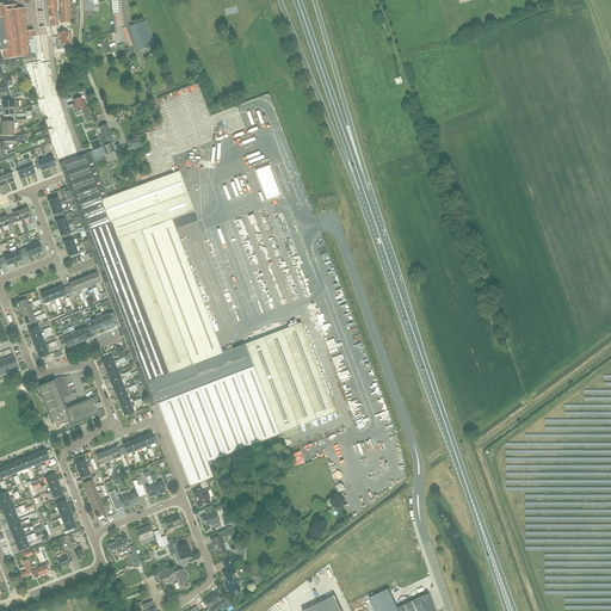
[(68,0),(59,0),(60,24),(69,23),(68,0)]
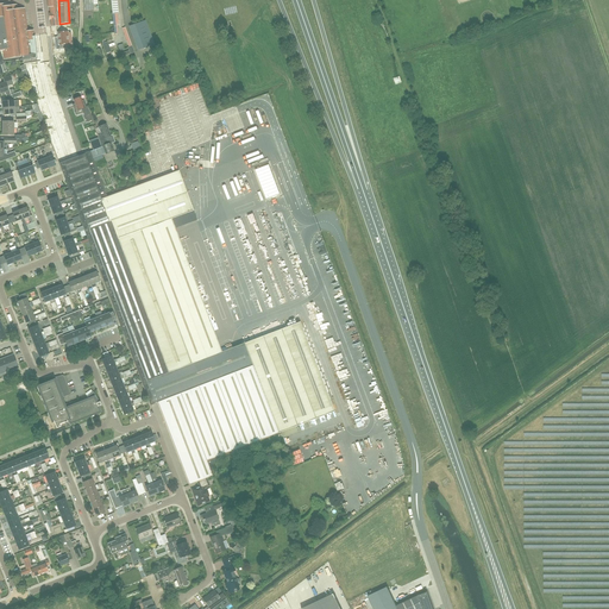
[(82,0),(83,5),(85,5),(85,10),(93,10),(93,5),(93,0),(82,0)]
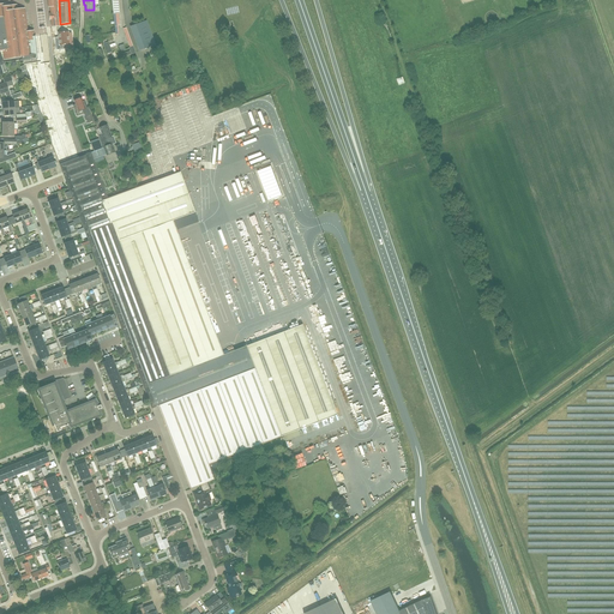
[(0,50),(4,50),(5,59),(20,56),(22,56),(23,60),(37,59),(35,35),(28,36),(26,31),(24,8),(20,10),(20,11),(19,12),(17,11),(17,7),(16,5),(12,5),(5,6),(5,4),(0,4),(0,50)]
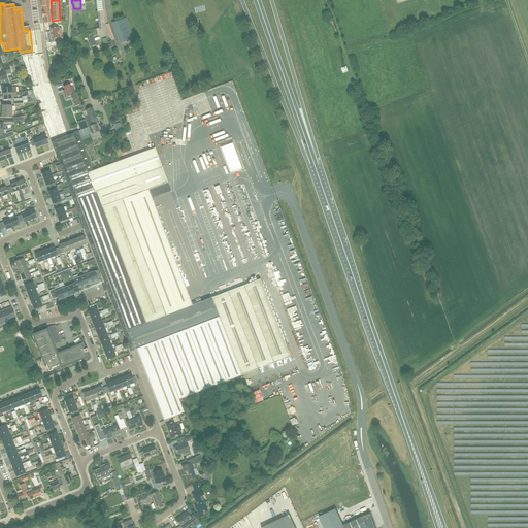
[(133,38),(126,18),(112,23),(120,43),(133,38)]
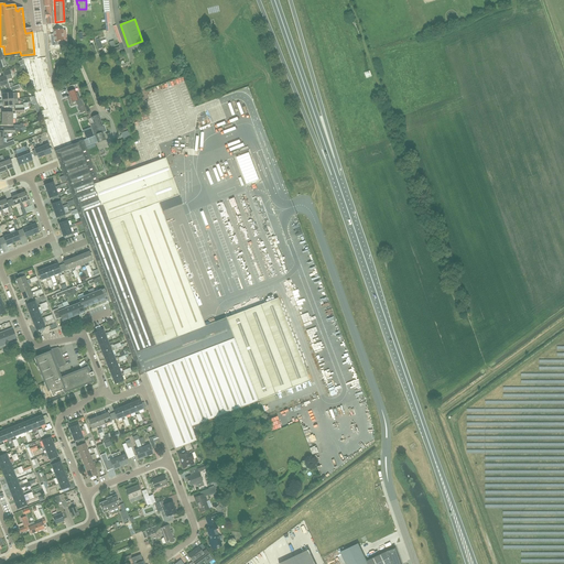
[(54,30),(54,34),(54,40),(51,40),(52,46),(58,45),(58,44),(57,41),(63,41),(63,31),(62,30),(54,30)]
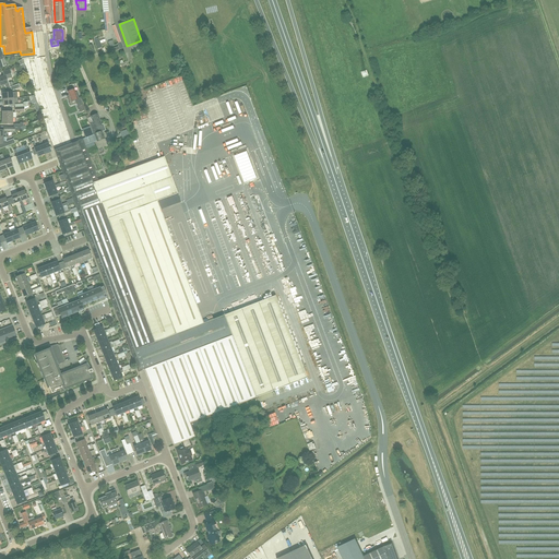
[(107,47),(105,48),(103,42),(98,43),(103,54),(109,51),(107,47)]
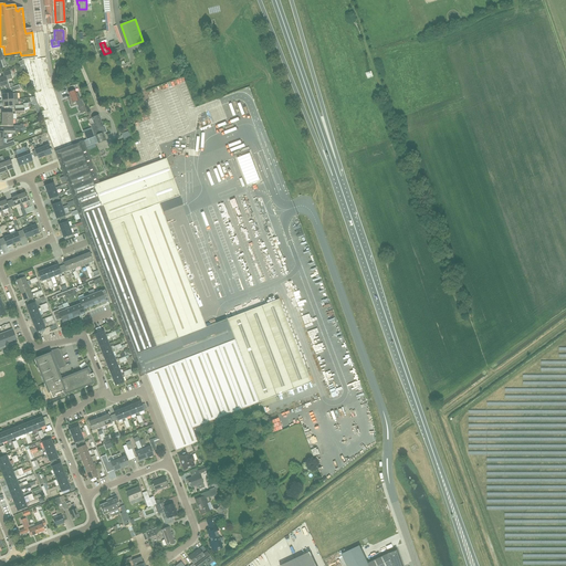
[(0,86),(1,86),(1,87),(4,86),(3,86),(4,85),(6,88),(12,85),(11,83),(9,84),(7,80),(12,77),(10,71),(3,73),(4,76),(0,77),(0,86)]
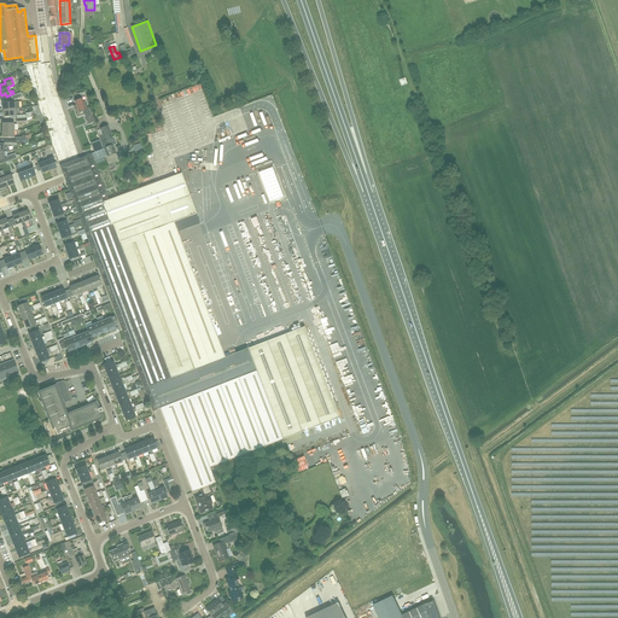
[(75,108),(75,109),(76,114),(83,111),(87,120),(88,124),(94,122),(92,118),(92,117),(88,108),(87,109),(85,101),(83,103),(82,99),(75,101),(76,105),(74,106),(75,108)]
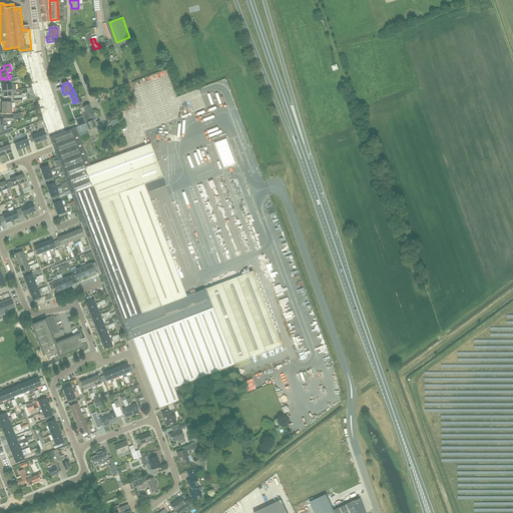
[(86,124),(76,128),(78,133),(88,129),(89,130),(96,127),(94,121),(93,120),(94,119),(95,119),(95,118),(95,117),(94,114),(93,114),(89,104),(86,106),(83,107),(85,112),(82,113),(83,113),(86,123),(85,124),(86,124)]
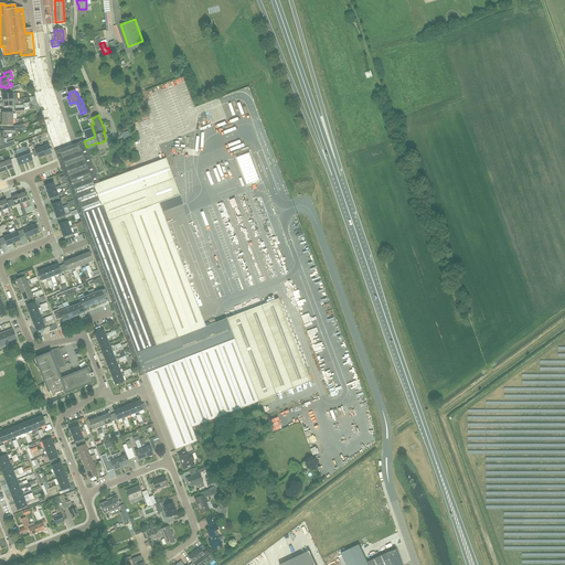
[(88,128),(83,130),(84,135),(85,135),(85,137),(86,139),(84,140),(84,141),(95,137),(94,137),(93,131),(91,126),(89,127),(88,127),(88,128)]
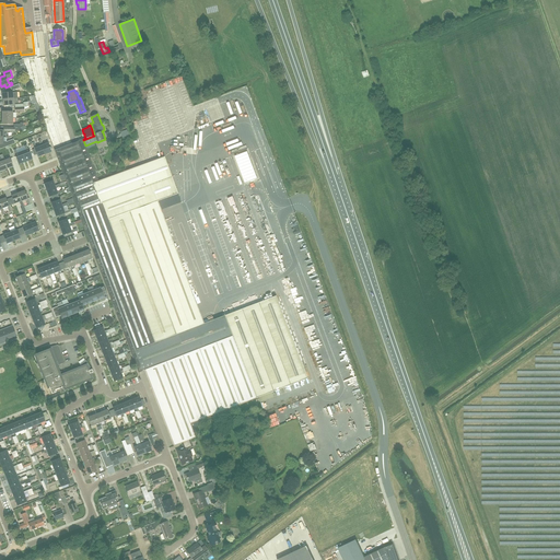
[(45,138),(47,144),(44,146),(43,143),(43,144),(41,139),(43,139),(41,135),(36,137),(38,141),(41,147),(42,147),(44,154),(50,152),(49,149),(53,148),(50,142),(49,142),(47,137),(45,138)]
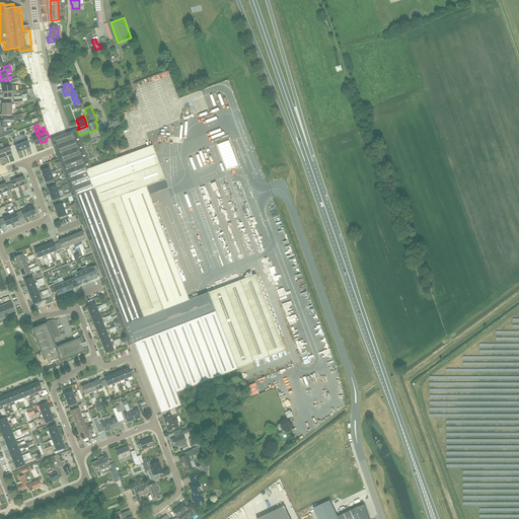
[(68,133),(51,139),(53,146),(56,153),(56,154),(57,156),(58,159),(59,161),(61,166),(64,174),(65,178),(71,193),(72,196),(78,214),(80,218),(93,252),(102,278),(103,281),(105,285),(117,315),(121,326),(128,346),(129,345),(134,343),(160,413),(169,410),(175,408),(179,405),(180,405),(179,402),(184,400),(182,395),(201,388),(210,384),(210,383),(212,382),(211,379),(222,375),(238,369),(239,368),(252,364),(285,351),(255,275),(189,300),(151,200),(149,195),(146,187),(164,179),(165,179),(152,145),(149,146),(122,156),(117,158),(96,166),(91,167),(88,159),(82,142),(79,135),(77,130),(71,132),(68,133)]
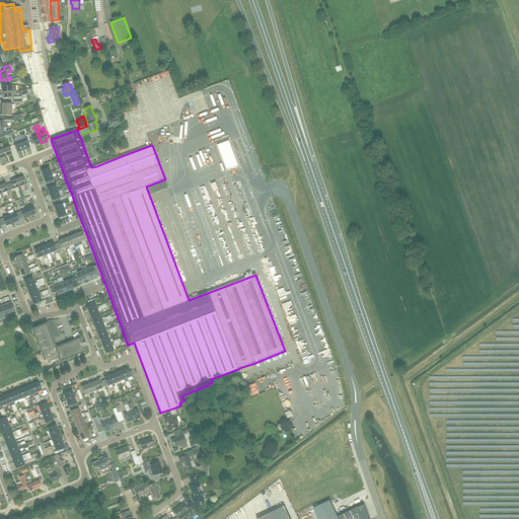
[(33,137),(31,132),(29,133),(31,138),(32,138),(35,145),(41,143),(39,136),(38,136),(33,137)]
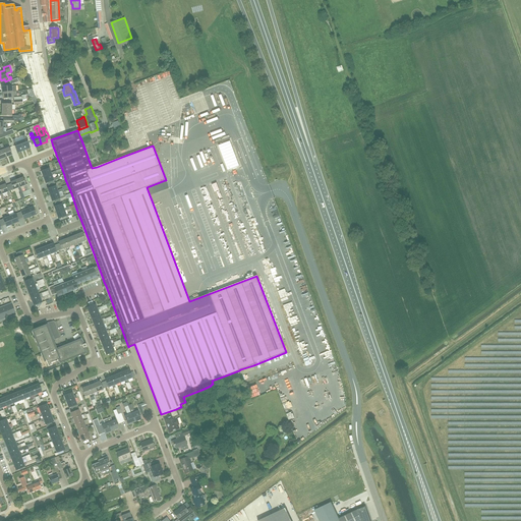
[(24,135),(22,136),(23,139),(19,141),(23,151),(30,148),(26,138),(25,138),(24,135)]
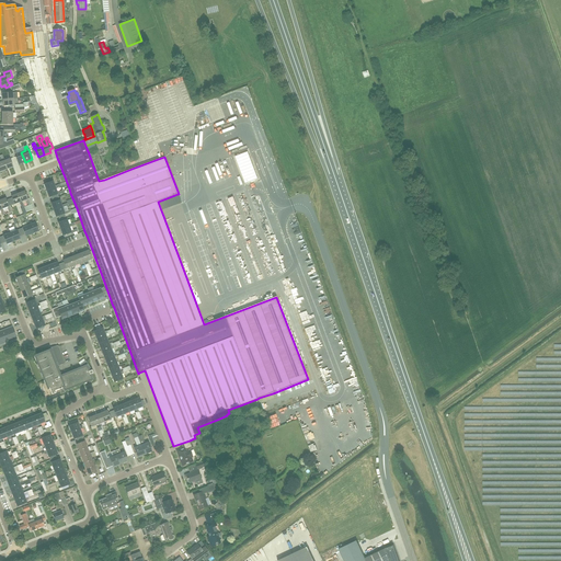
[(15,155),(14,155),(19,164),(25,162),(21,152),(18,153),(15,150),(13,150),(15,155)]
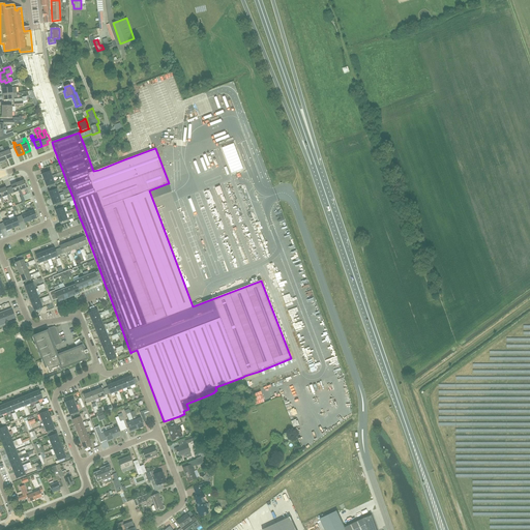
[(243,169),(234,143),(222,148),(232,174),(243,169)]
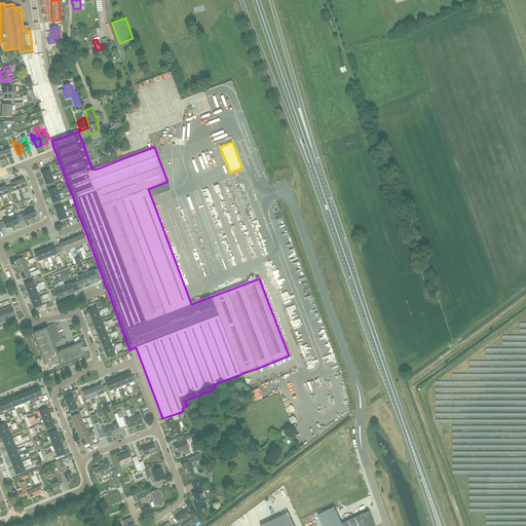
[(8,149),(4,151),(2,145),(0,145),(1,148),(2,151),(5,159),(11,156),(8,149)]
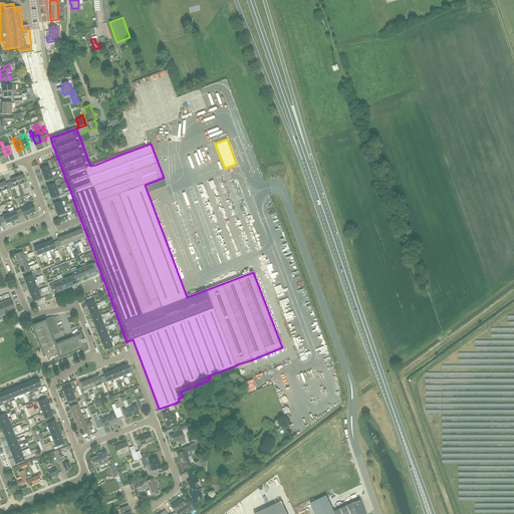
[(40,169),(43,175),(56,171),(55,169),(50,171),(48,166),(40,169)]
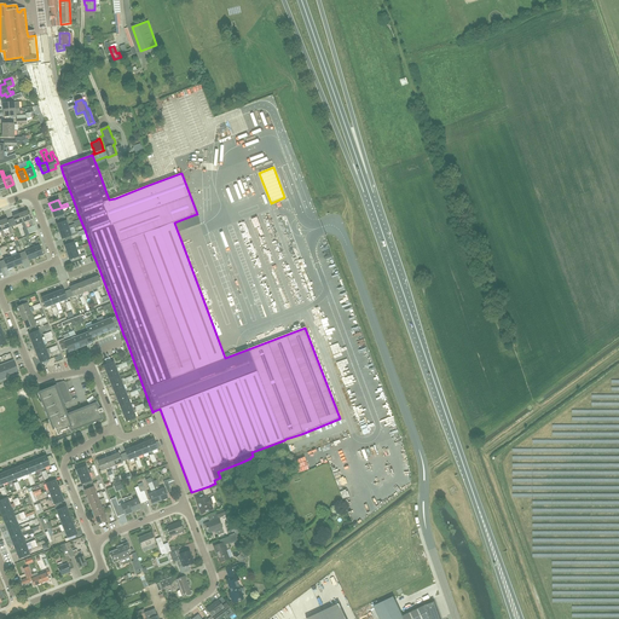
[(68,206),(52,210),(55,218),(64,214),(64,215),(70,213),(69,210),(63,213),(62,208),(68,206)]
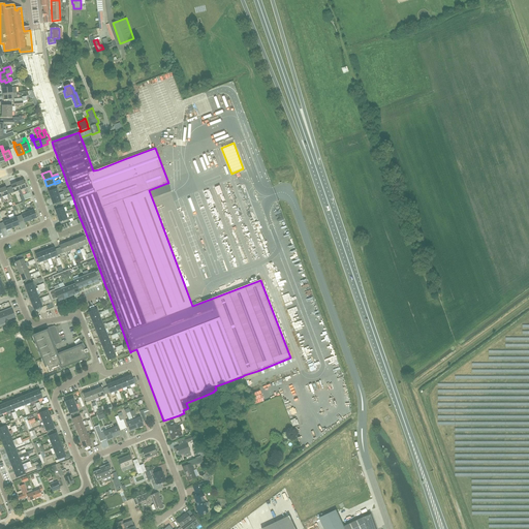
[(23,180),(17,182),(20,190),(21,190),(25,188),(27,194),(30,192),(28,187),(26,188),(23,180)]
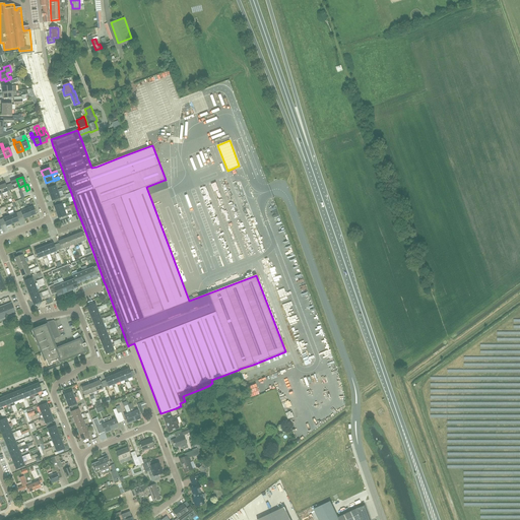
[(19,187),(16,179),(10,182),(13,189),(18,188),(20,193),(22,192),(20,187),(19,187)]
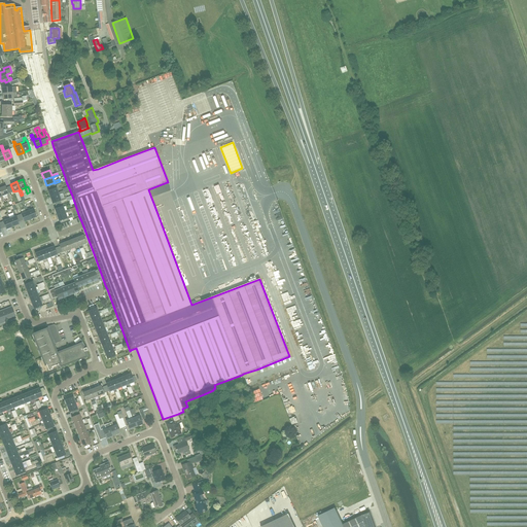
[(5,186),(0,187),(0,190),(3,199),(7,198),(8,200),(11,199),(9,194),(8,194),(6,187),(5,186)]
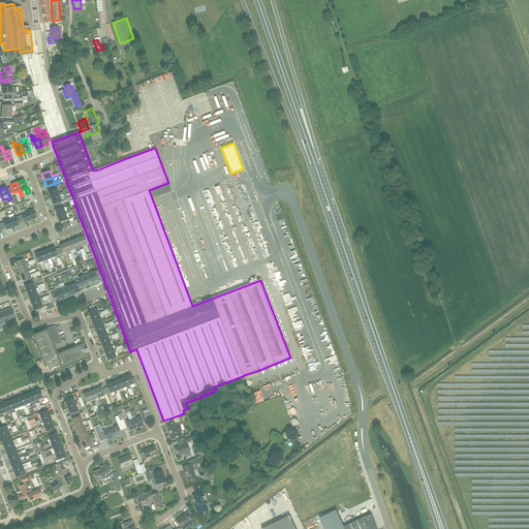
[(56,189),(49,191),(51,198),(64,193),(63,191),(58,193),(57,190),(62,188),(62,187),(57,189),(56,189)]
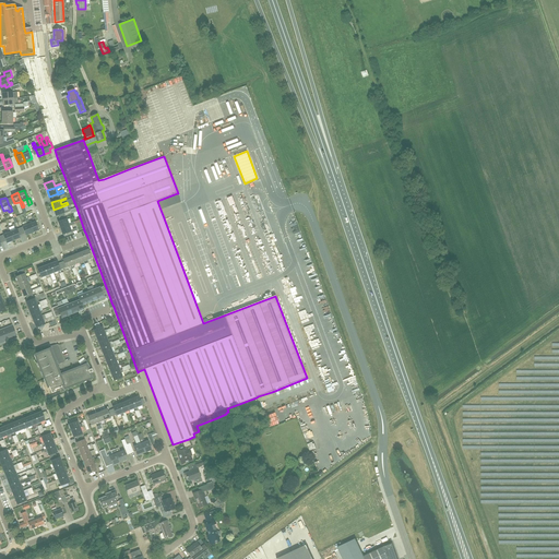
[(68,204),(54,210),(56,216),(64,213),(64,214),(70,212),(70,209),(63,211),(62,207),(68,205),(68,204)]
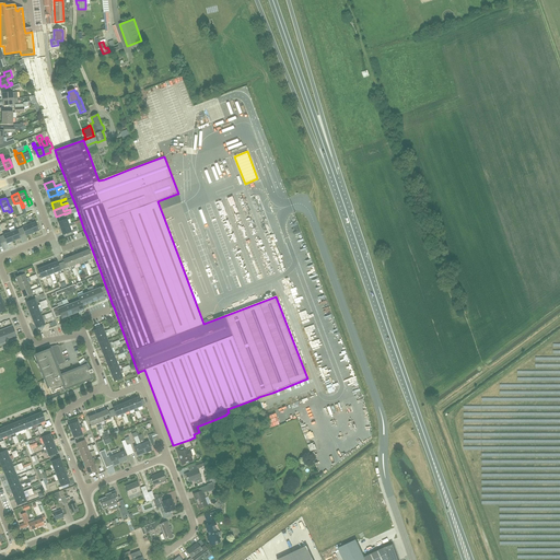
[(36,222),(34,217),(32,218),(34,223),(30,225),(28,225),(32,233),(38,231),(35,223),(36,222)]
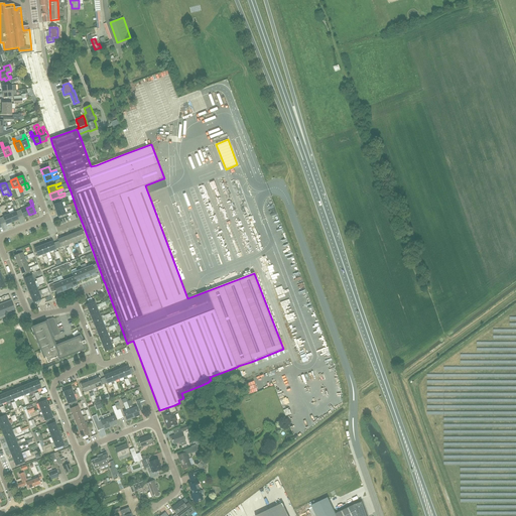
[(27,208),(25,202),(23,203),(25,208),(20,210),(23,217),(29,215),(26,208),(27,208)]
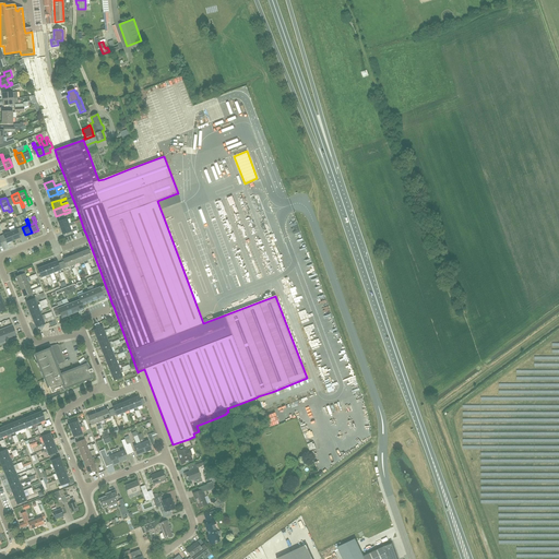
[(60,221),(58,222),(61,229),(69,226),(75,224),(74,222),(69,224),(67,218),(60,221)]
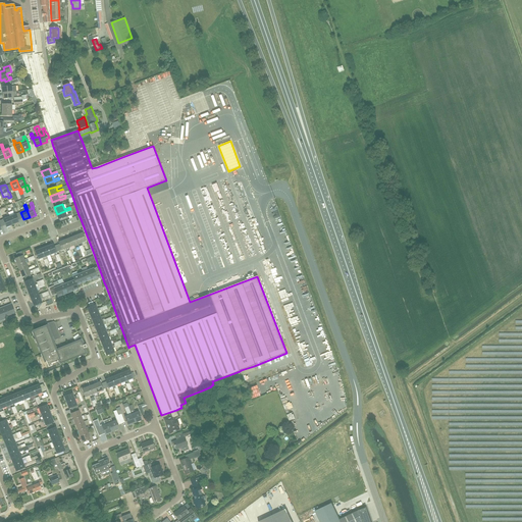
[(9,217),(12,224),(18,221),(15,214),(16,214),(13,209),(11,209),(14,215),(10,216),(9,217)]
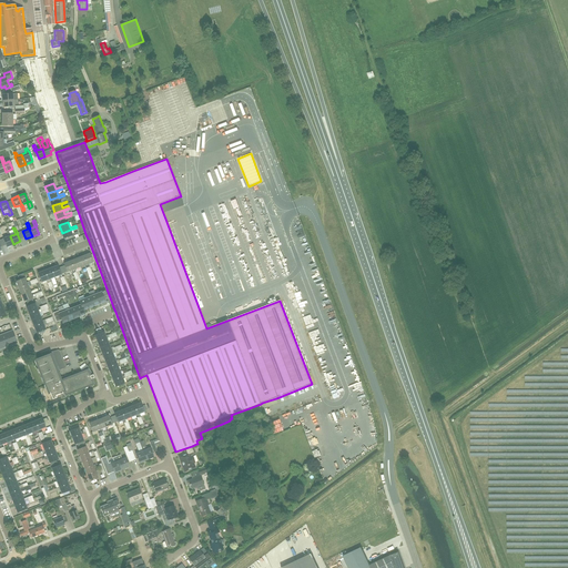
[(7,246),(13,244),(10,236),(11,235),(9,230),(6,231),(8,236),(3,239),(7,246)]
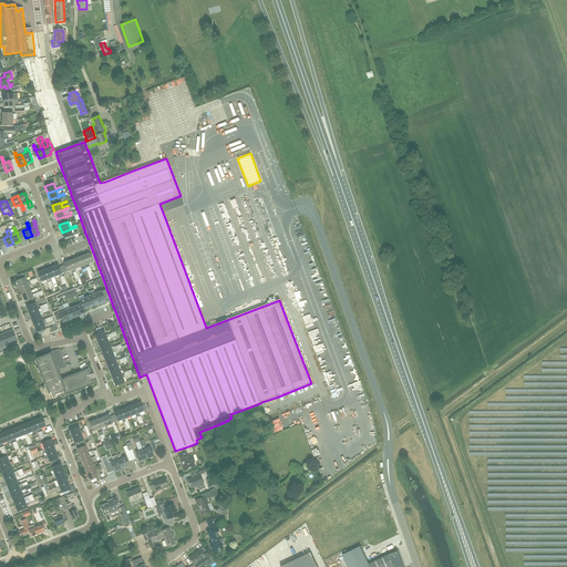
[(70,229),(62,233),(64,238),(72,235),(72,236),(78,234),(78,232),(72,234),(70,229)]
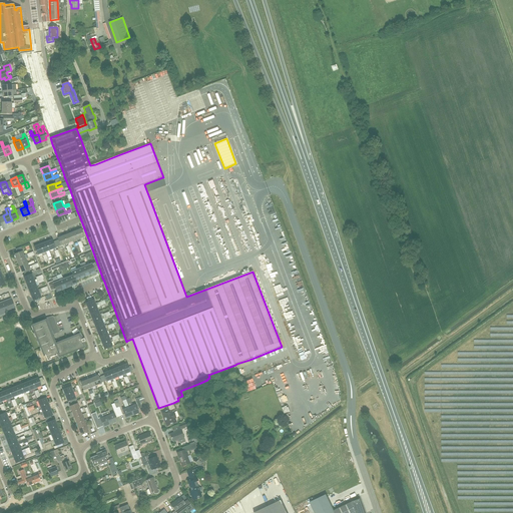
[(83,234),(81,229),(75,231),(79,241),(81,241),(80,238),(84,236),(83,234)]
